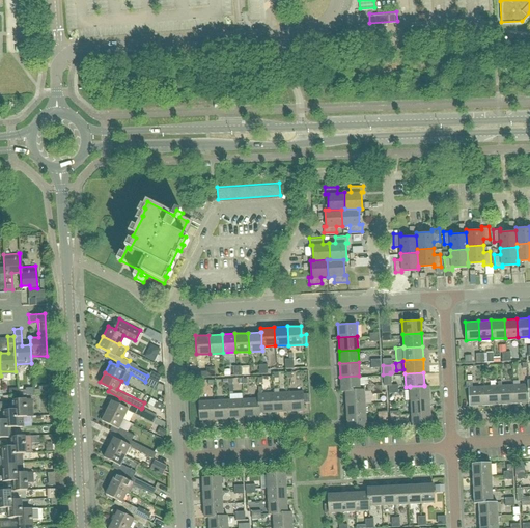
[(360,389),(359,376),(340,377),(341,390),(345,390),(360,389)]
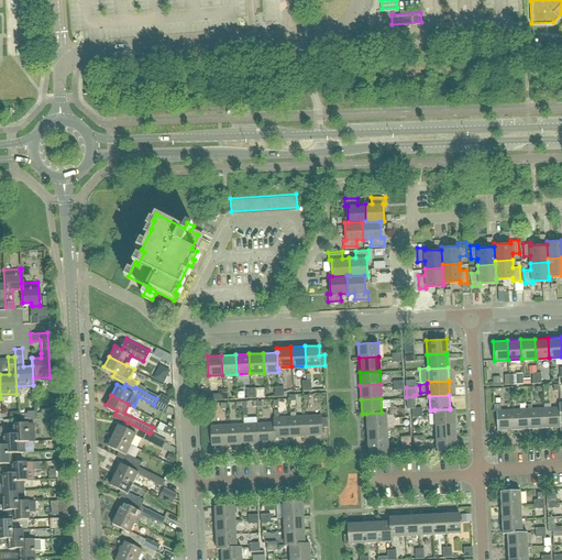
[(514,428),(513,408),(500,408),(500,402),(493,403),(494,409),(496,409),(497,429),(514,428)]
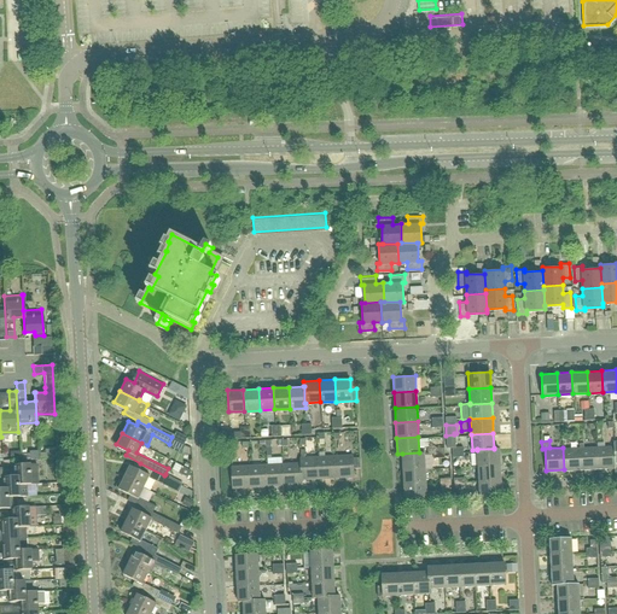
[(580,446),(581,468),(598,468),(597,445),(583,446),(582,442),(578,442),(578,446),(580,446)]
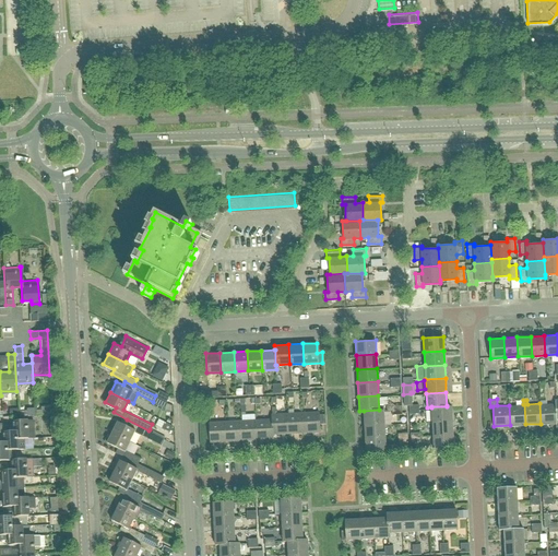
[(539,403),(541,424),(557,423),(556,418),(555,403),(539,403)]
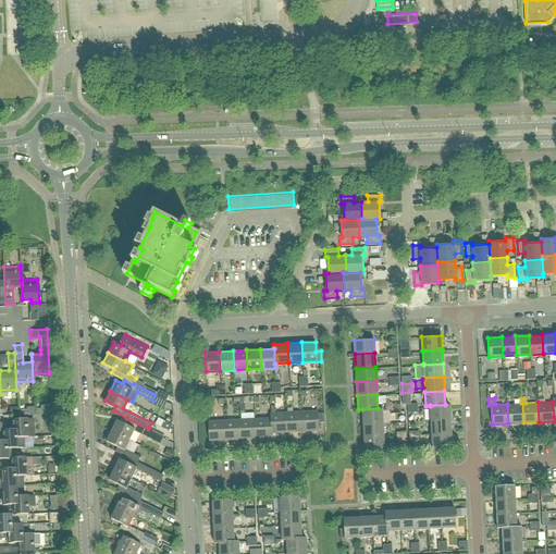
[(271,431),(272,431),(287,430),(286,410),(274,411),(274,408),(274,403),(270,403),(270,416),(271,416),(271,431)]
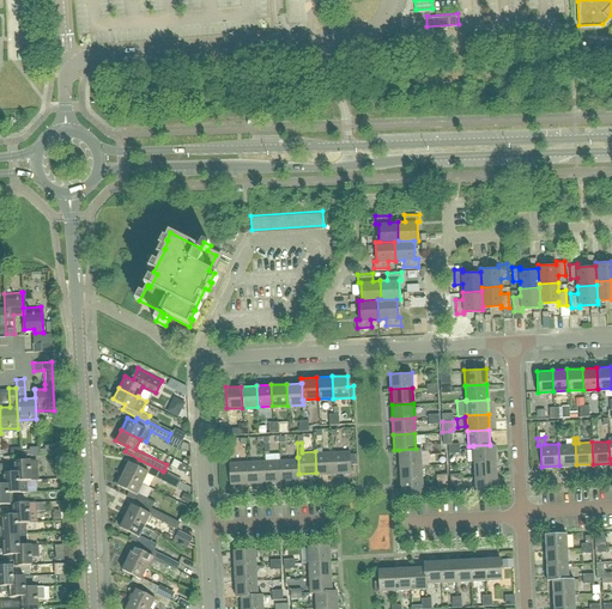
[(575,443),(574,443),(558,444),(559,466),(576,464),(575,443)]
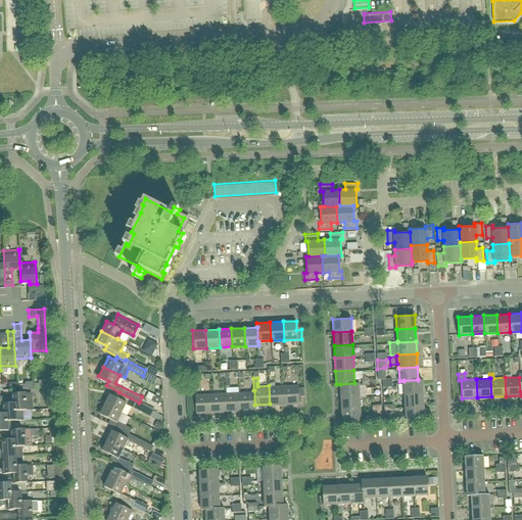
[(422,379),(418,379),(418,380),(404,380),(404,381),(405,393),(423,392),(422,379)]
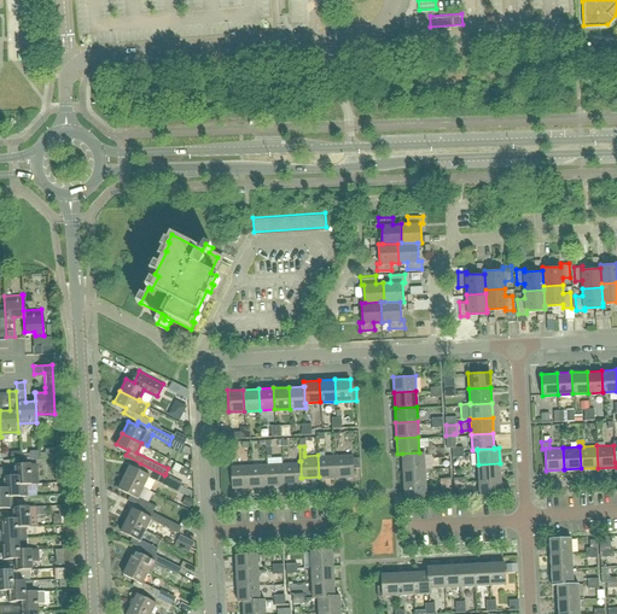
[(403,468),(425,467),(424,451),(419,452),(402,454),(403,468)]
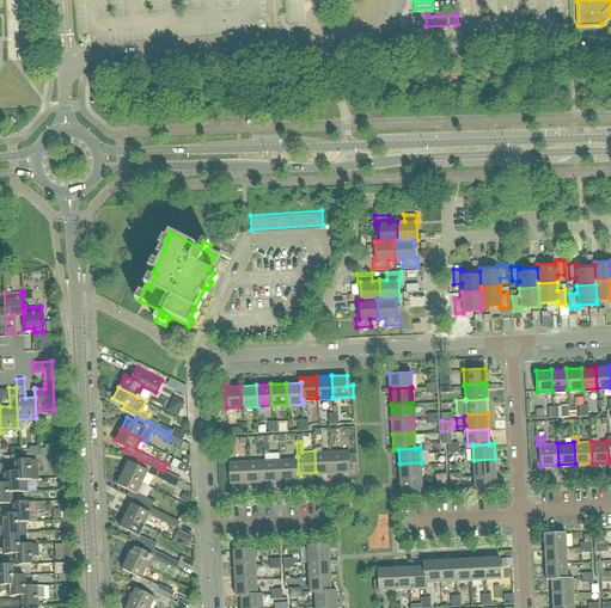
[(331,450),(333,472),(350,471),(349,462),(356,462),(356,452),(349,452),(349,449),(331,450)]
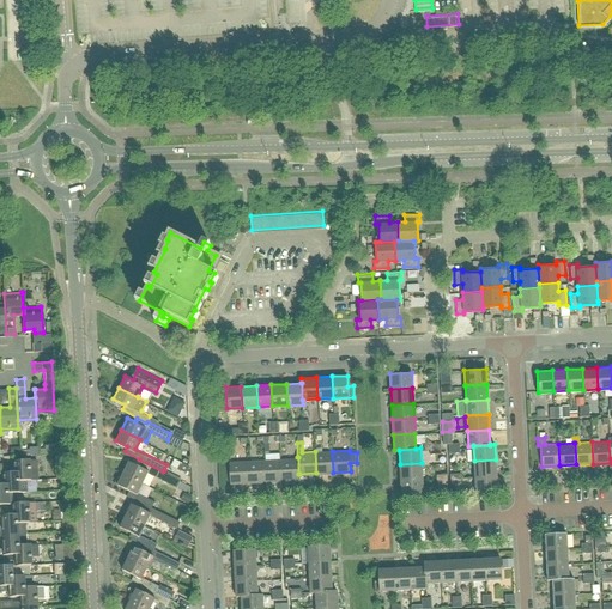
[(333,473),(332,451),(315,451),(316,473),(333,473)]
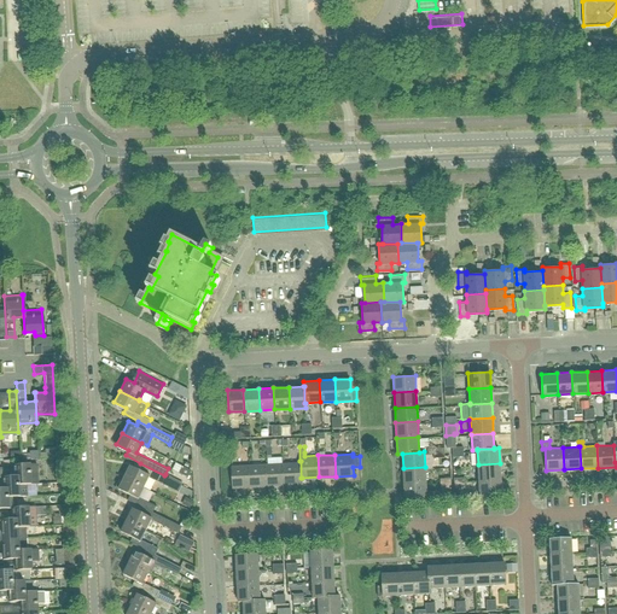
[(283,462),(284,484),(302,483),(302,478),(301,478),(301,461),(300,461),(283,462)]
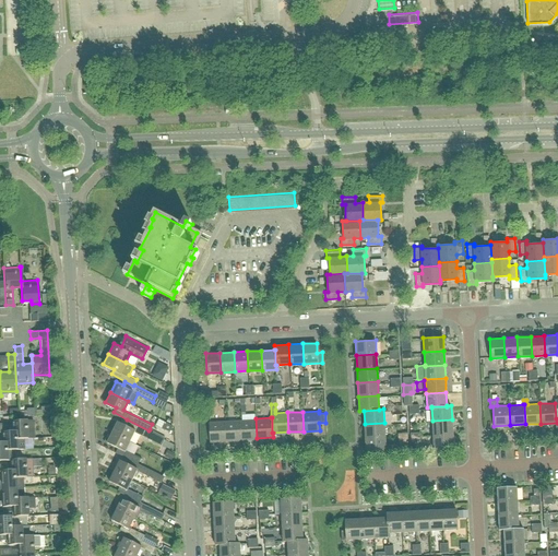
[(0,430),(1,430),(15,429),(15,437),(23,437),(33,436),(33,418),(11,420),(11,424),(3,424),(0,423),(0,430)]
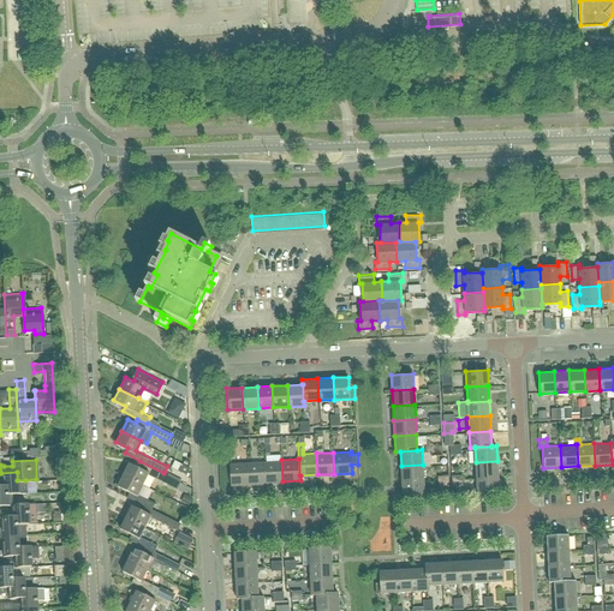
[(282,481),(281,460),(264,461),(266,483),(282,481)]
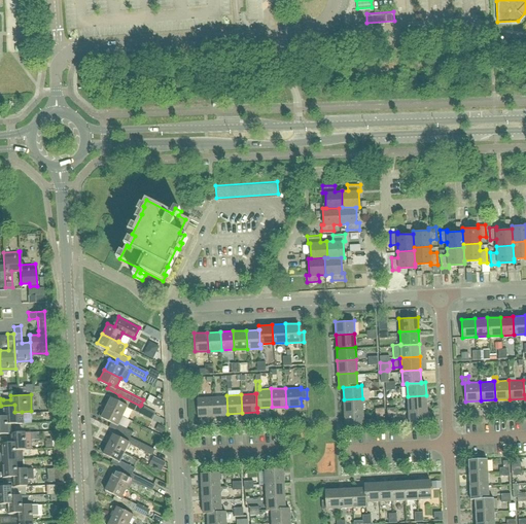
[(154,412),(141,405),(140,406),(119,395),(118,399),(111,395),(106,406),(123,414),(127,405),(151,417),(154,412)]
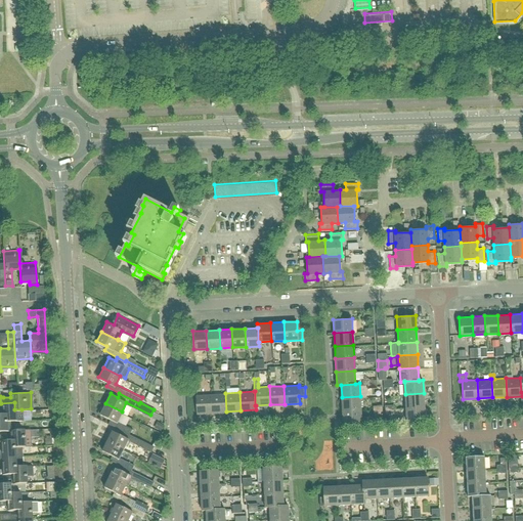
[(212,413),(211,393),(195,394),(197,413),(212,413)]
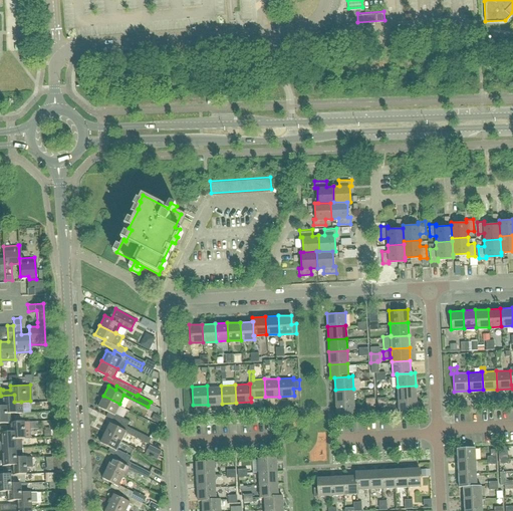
[(207,386),(208,405),(222,404),(221,386),(207,386)]
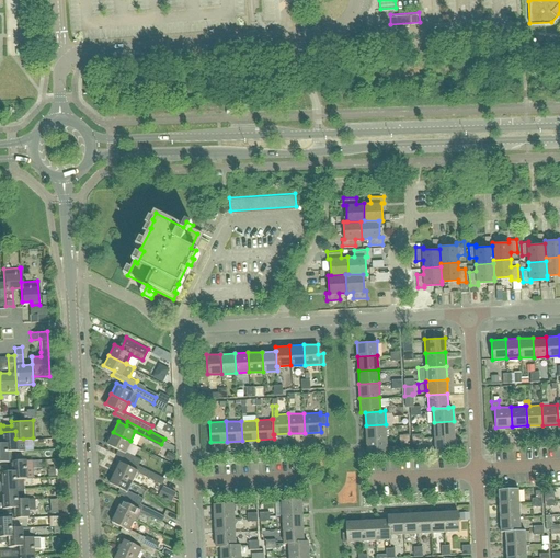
[(434,422),(434,436),(454,435),(454,421),(434,422)]
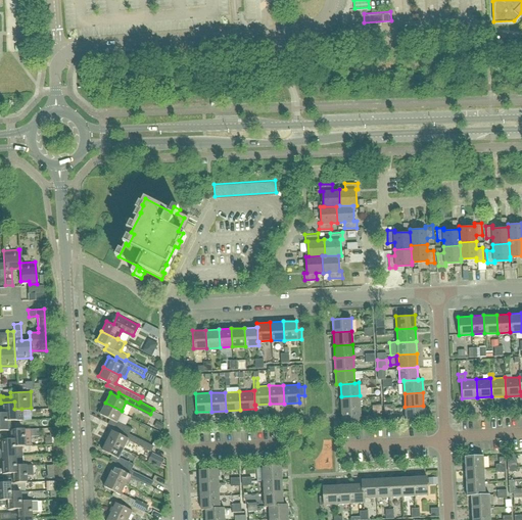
[(360,409),(360,395),(341,396),(341,410),(360,409)]
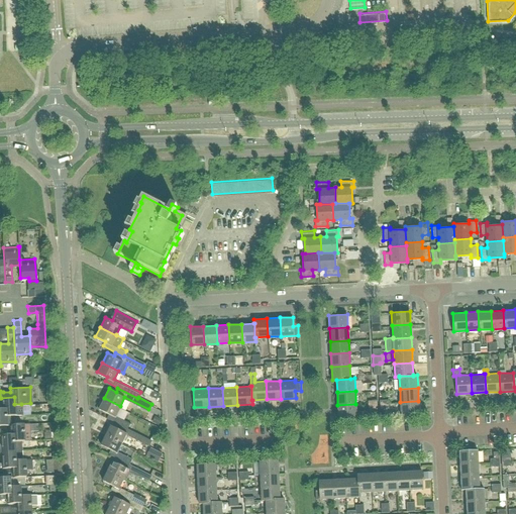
[(0,407),(5,407),(5,414),(12,414),(21,413),(21,404),(14,404),(14,397),(1,398),(1,402),(0,402),(0,407)]
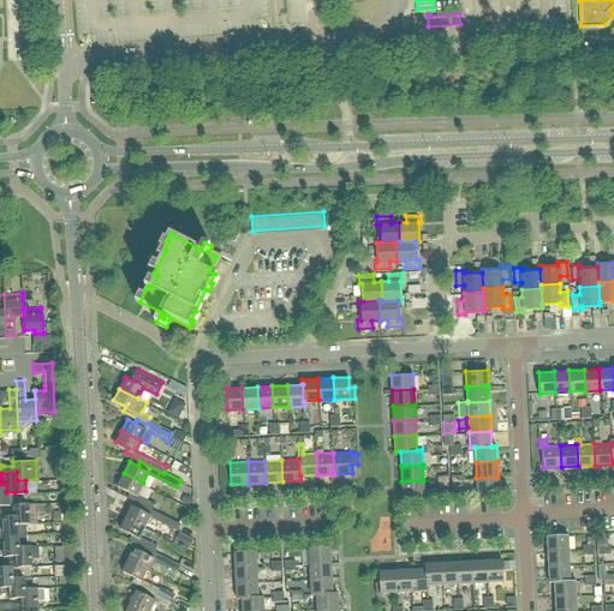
[(151,508),(151,507),(155,501),(138,492),(143,483),(124,473),(118,485),(130,491),(126,496),(142,503),(151,508)]
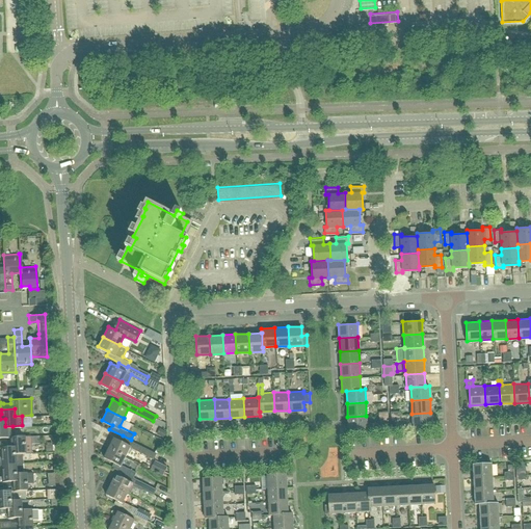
[(413,427),(431,426),(430,413),(412,414),(413,427)]
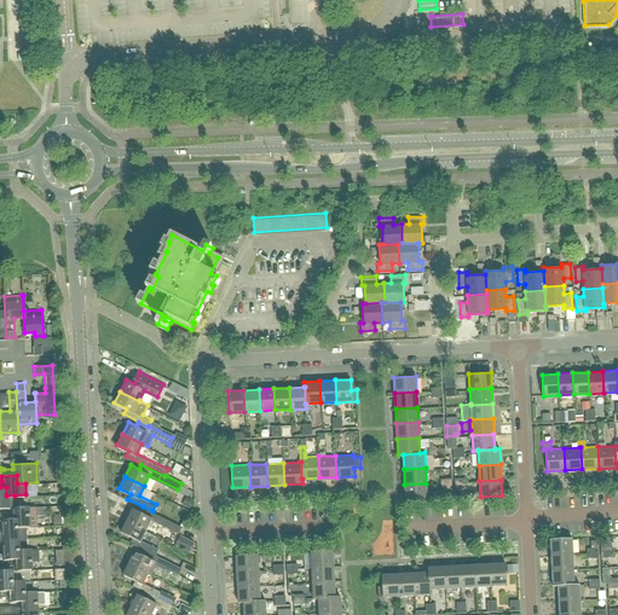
[(405,500),(427,499),(426,483),(404,485),(405,500)]
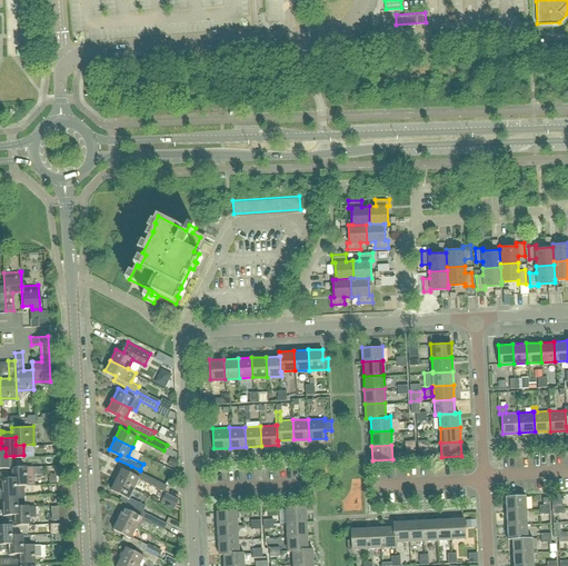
[(6,448),(0,448),(0,467),(9,467),(9,466),(13,466),(13,456),(6,456),(6,448)]
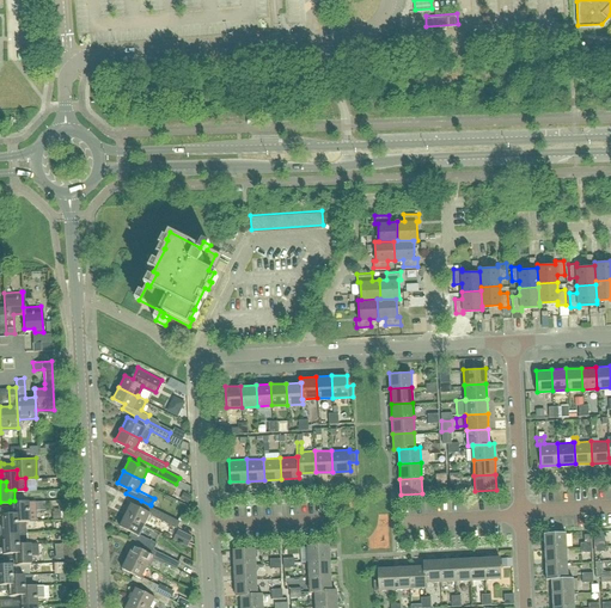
[(0,513),(14,513),(16,520),(24,520),(35,520),(34,501),(26,501),(14,501),(10,501),(10,502),(11,507),(2,507),(2,505),(0,505),(0,513)]
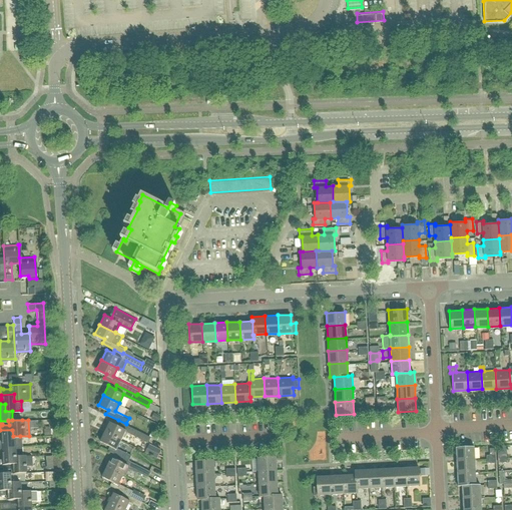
[(105,430),(121,438),(125,430),(147,441),(150,435),(126,423),(126,424),(118,420),(117,424),(110,420),(105,430)]
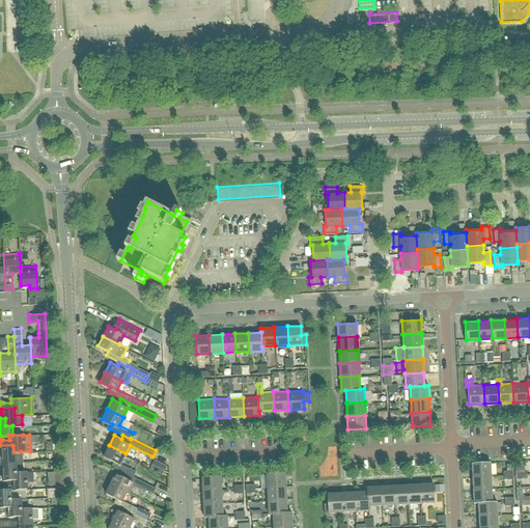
[(0,450),(0,463),(21,462),(21,451),(14,451),(12,445),(0,445),(0,450)]
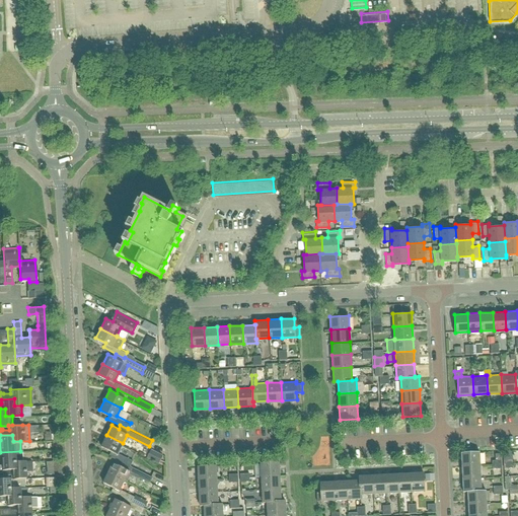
[(130,464),(133,459),(119,452),(123,443),(106,435),(101,445),(111,450),(108,454),(122,460),(122,461),(130,464)]
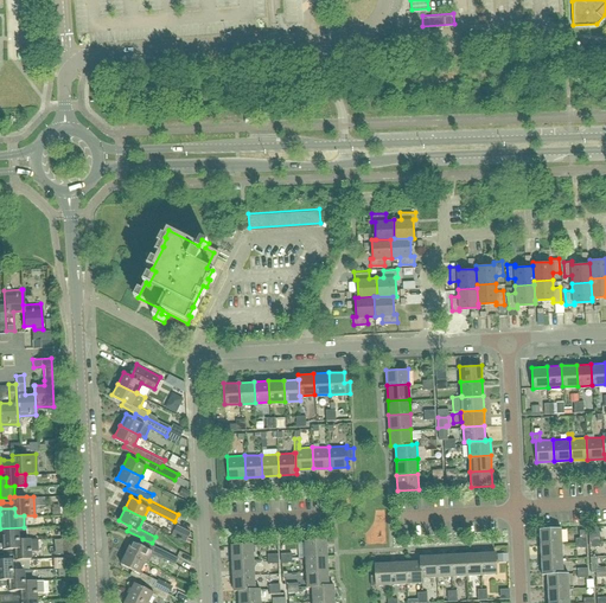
[(185,539),(190,530),(176,523),(171,532),(185,539)]
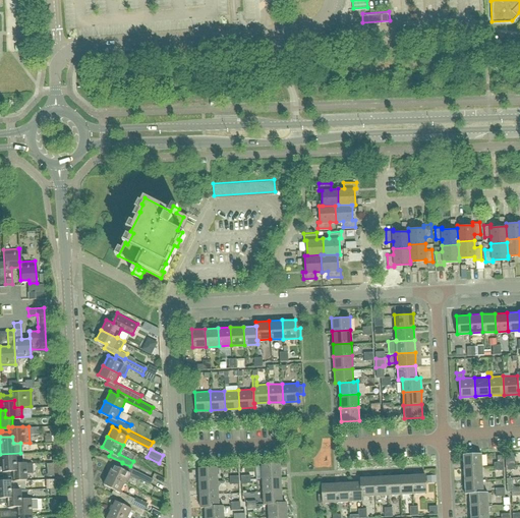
[(462,453),(463,466),(481,465),(481,452),(462,453)]
